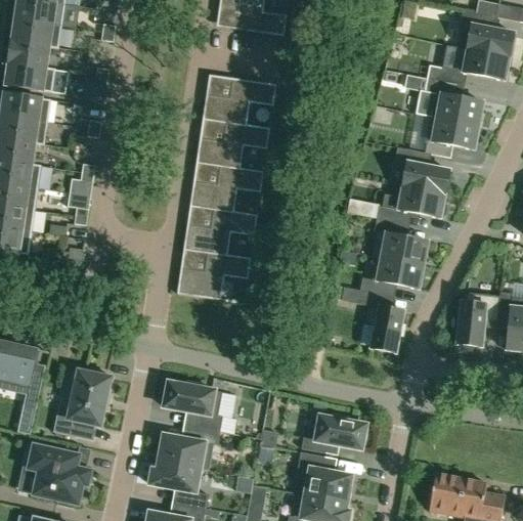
[(17,0),(14,17),(60,25),(60,24),(51,23),(54,2),(63,3),(44,0),(17,0)]
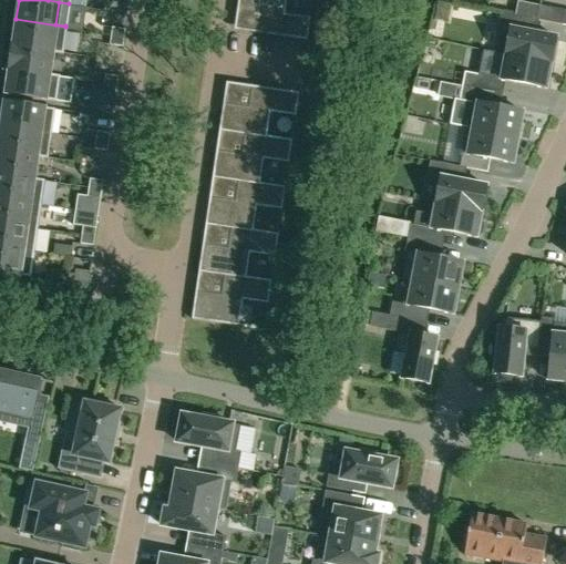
[(237,0),(236,7),(260,10),(257,31),(306,38),(309,16),(284,11),(285,0),(237,0)]
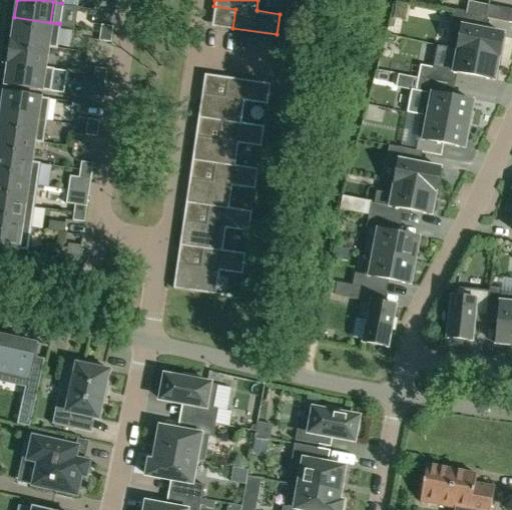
[(510,7),(487,2),(484,15),(508,20),(510,7)]
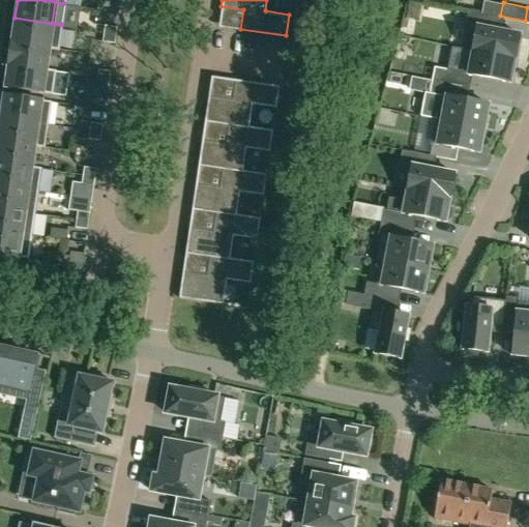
[(467,23),(462,47),(515,56),(519,32),(489,26),(491,13),(467,9),(464,22),(467,23)]
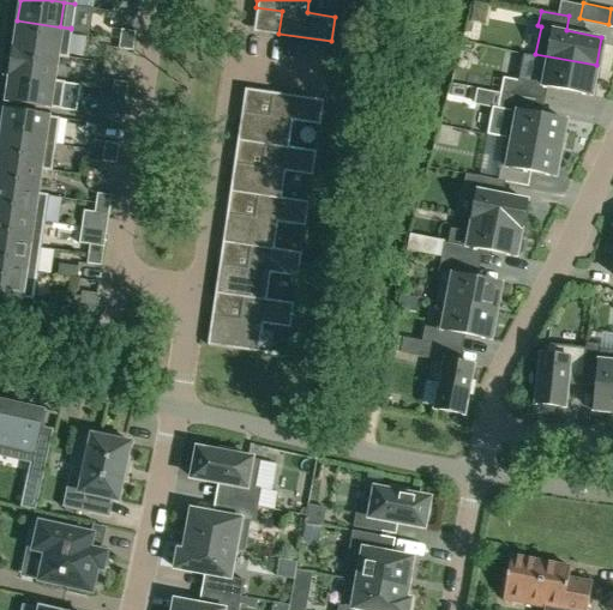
[(13,46),(13,47),(67,54),(71,29),(17,20),(13,46)]
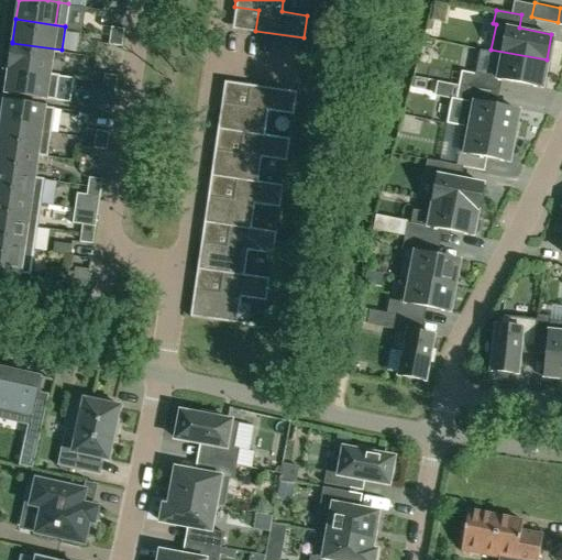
[(110,24),(109,33),(122,35),(123,26),(110,24)]
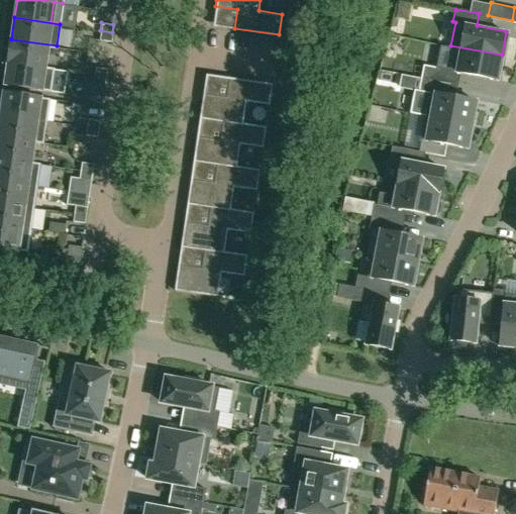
[(100,30),(99,38),(111,40),(112,32),(100,30)]
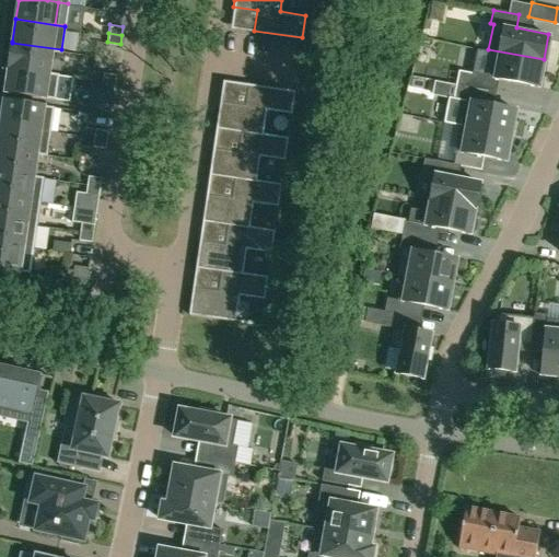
[(12,43),(9,66),(58,73),(58,72),(48,70),(50,49),(61,50),(61,49),(12,43)]
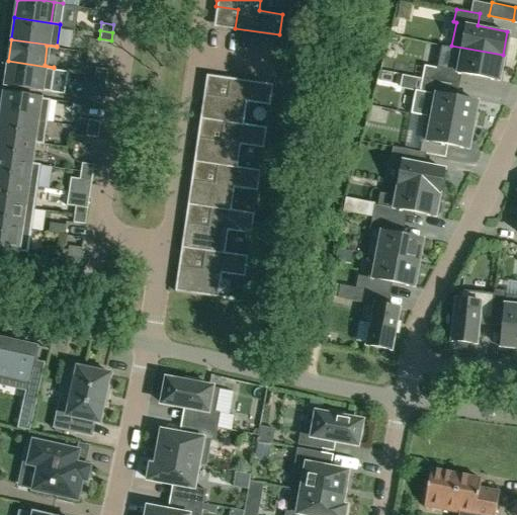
[(423,63),(421,76),(429,78),(429,77),(448,81),(450,69),(451,70),(460,71),(498,78),(503,55),(451,46),(456,47),(452,69),(423,63)]
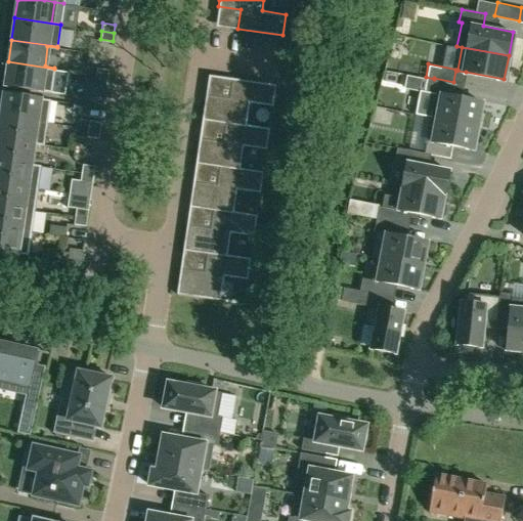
[(8,61),(5,84),(51,91),(54,69),(8,61)]
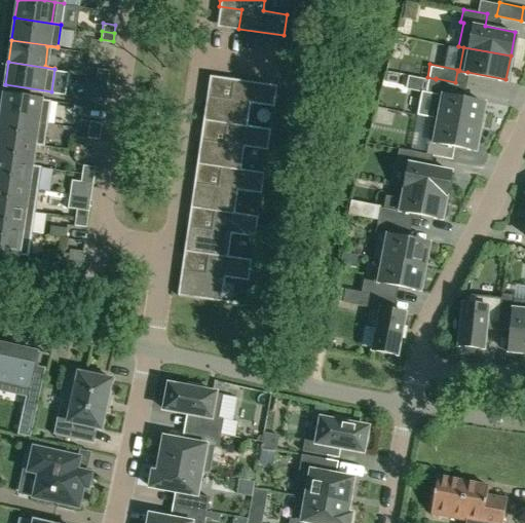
[(97,67),(96,75),(108,76),(109,68),(97,67)]
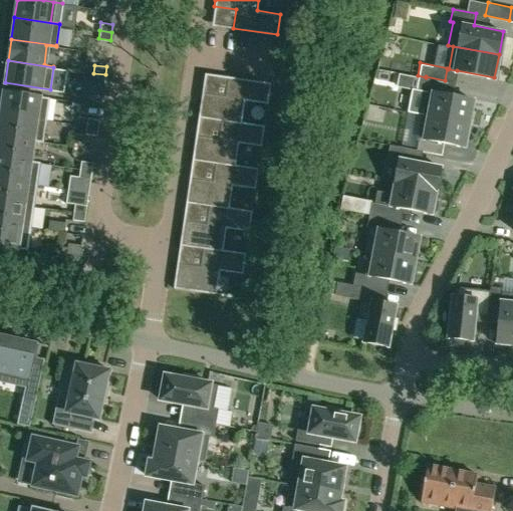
[(93,73),(92,80),(103,82),(105,74),(93,73)]
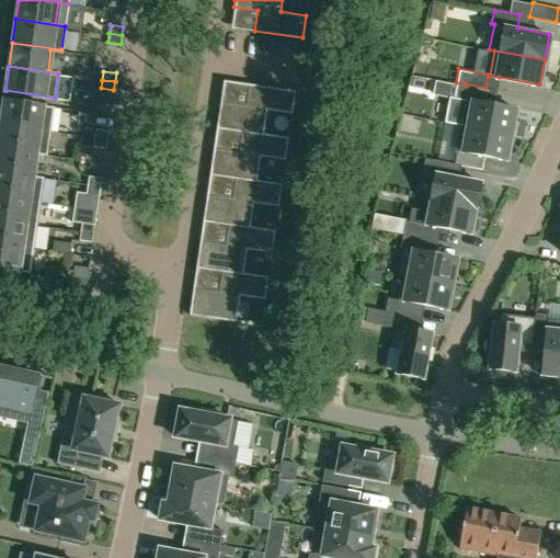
[(288,137),(288,136),(263,133),(266,109),(292,112),(295,90),(247,82),(244,103),(220,99),(216,126),(288,137)]
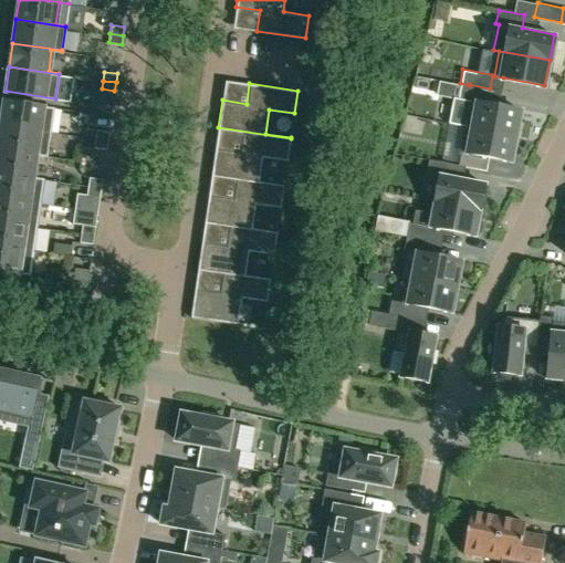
[(460,83),(458,97),(466,98),(470,100),(468,111),(466,125),(516,135),(521,110),(498,105),(487,103),(490,89),(469,84),(469,85),(460,83)]
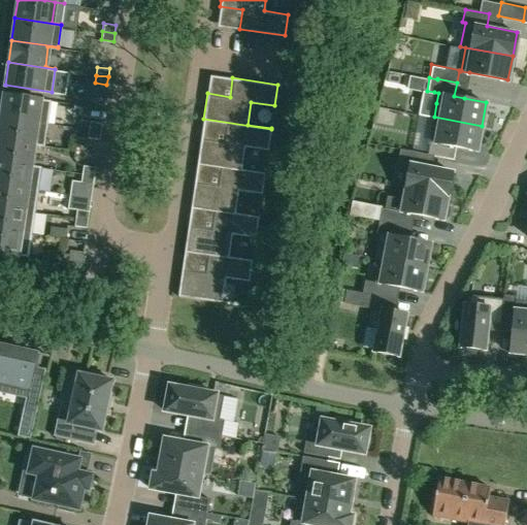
[(4,92),(0,116),(46,122),(51,99),(4,92)]
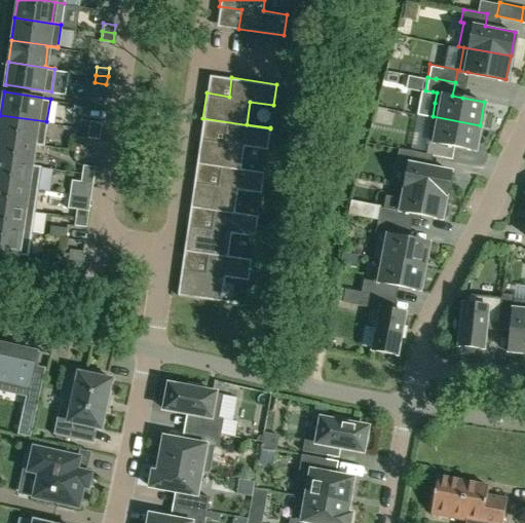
[(0,115),(0,137),(43,143),(46,121),(0,115)]
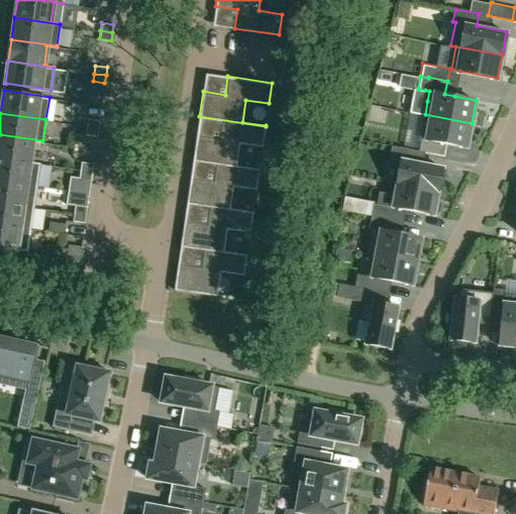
[(419,146),(418,149),(424,150),(435,152),(438,140),(444,142),(467,146),(472,123),(425,114),(420,137),(419,146)]
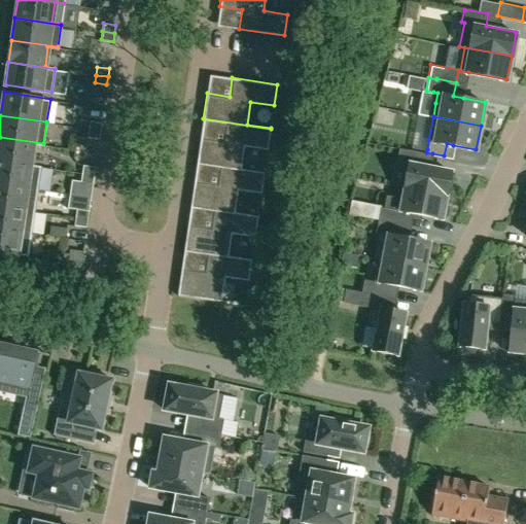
[(264,172),(265,171),(241,168),(244,145),(268,148),(271,129),(203,118),(203,119),(225,123),(222,140),(201,137),(197,163),(264,172)]
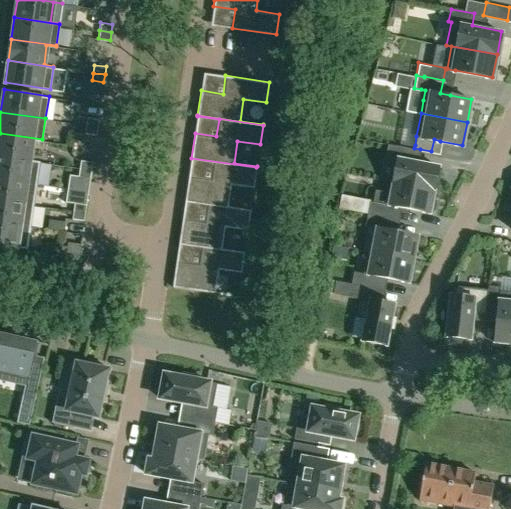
[(86,116),(85,124),(97,126),(98,118),(86,116)]
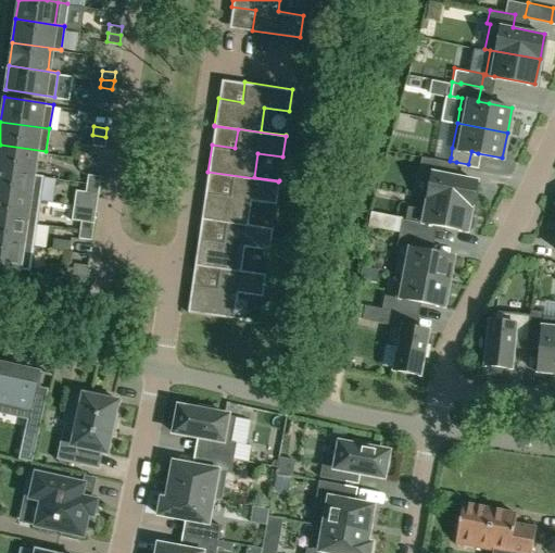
[(92,135),(91,143),(104,146),(105,137),(92,135)]
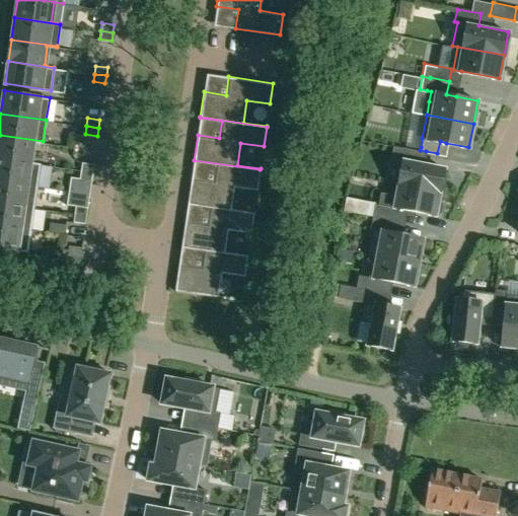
[(0,156),(40,163),(40,162),(30,161),(33,141),(43,142),(43,141),(0,135),(0,156)]
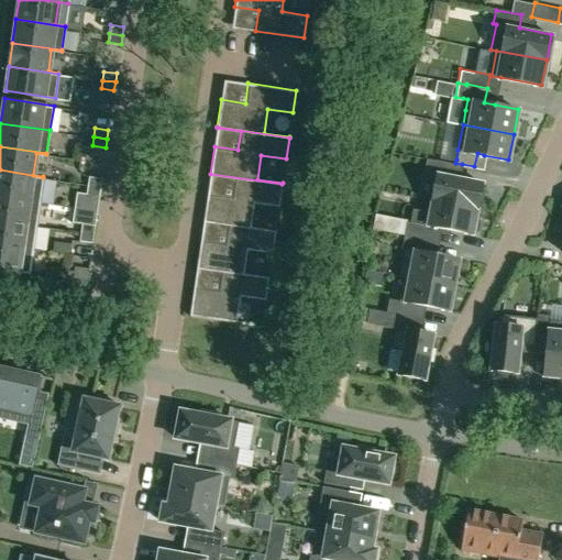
[(434,158),(426,157),(423,172),(432,173),(434,158)]
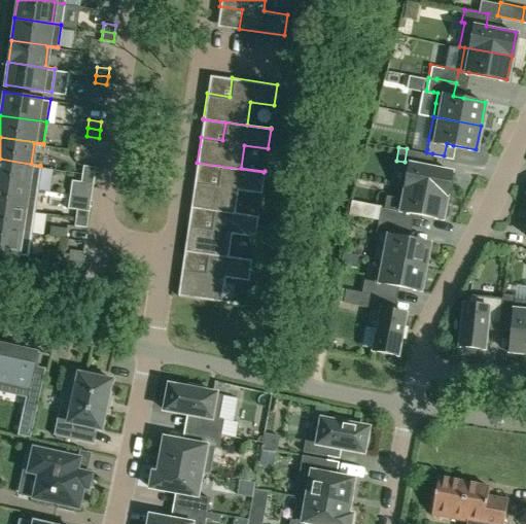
[(0,181),(37,187),(40,166),(0,159),(0,181)]
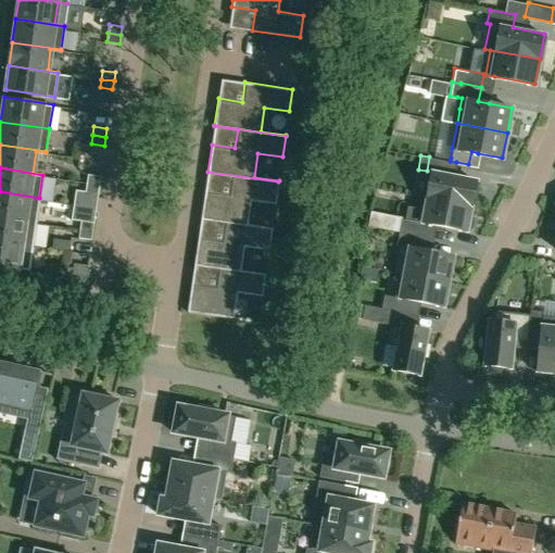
[(427,196),(427,197),(471,205),(476,179),(454,175),(431,171),(431,172),(427,196)]
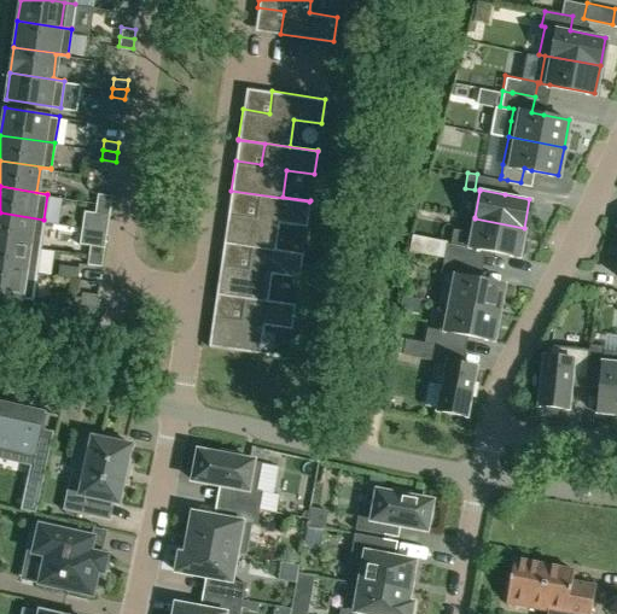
[(302,253),(302,252),(274,247),(279,222),(307,226),(309,202),(231,191),(257,196),(254,215),(227,211),(223,241),(302,253)]
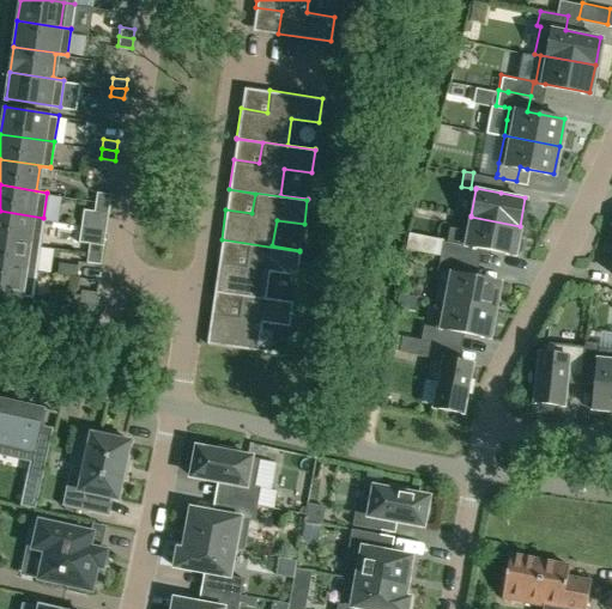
[(96,190),(95,200),(109,201),(110,192),(96,190)]
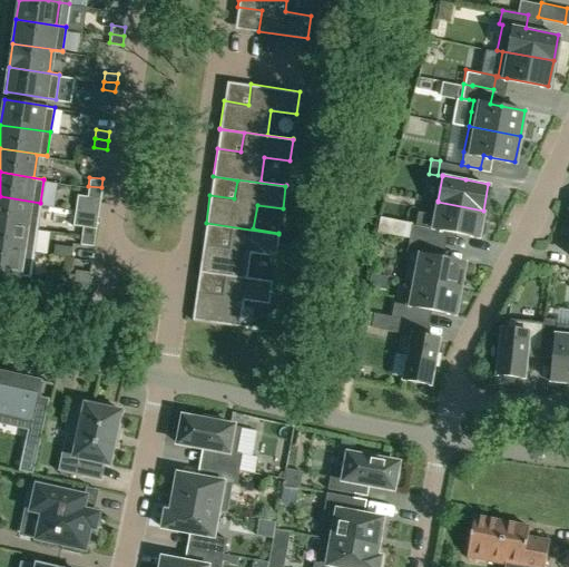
[(88,186),(87,195),(100,196),(101,187),(88,186)]
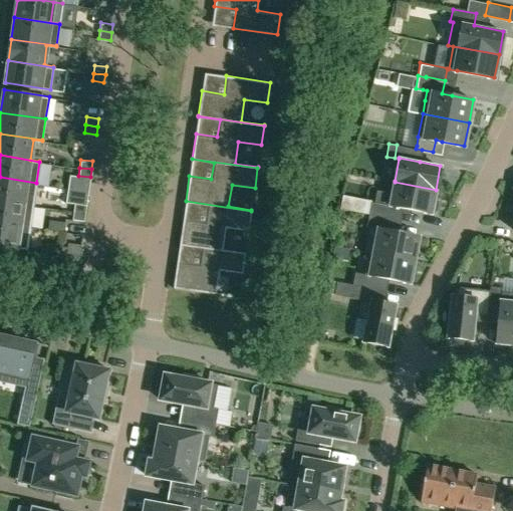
[(0,199),(33,205),(36,183),(0,177),(0,199)]
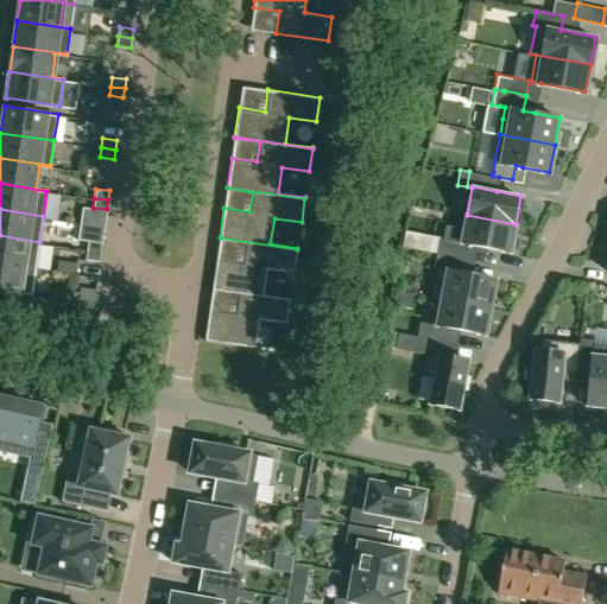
[(438,237),(436,252),(446,254),(463,258),(467,243),(486,247),(510,252),(511,249),(516,249),(518,234),(513,234),(516,224),(467,215),(467,214),(461,213),(459,226),(443,222),(440,237),(438,237)]
